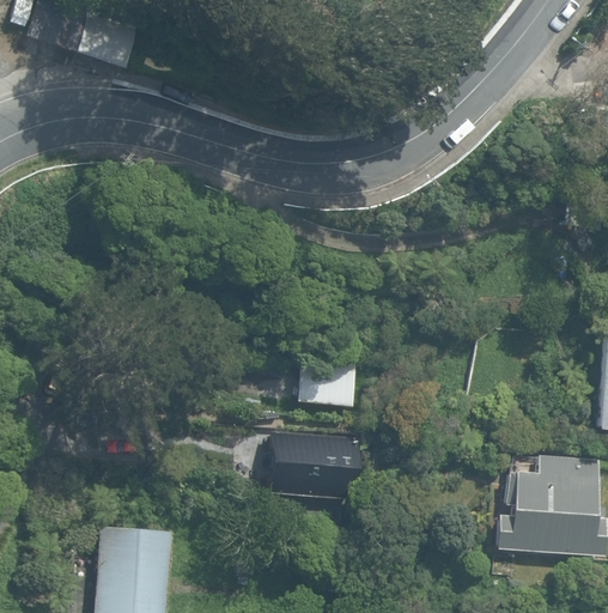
[(38,0),(28,36),(77,52),(92,2),(83,0),(38,0)]
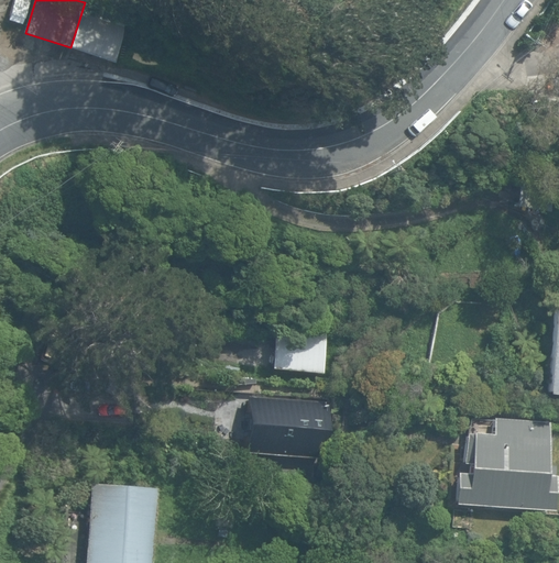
[(85,2),(70,47),(117,62),(129,22),(131,18),(106,9),(85,2)]
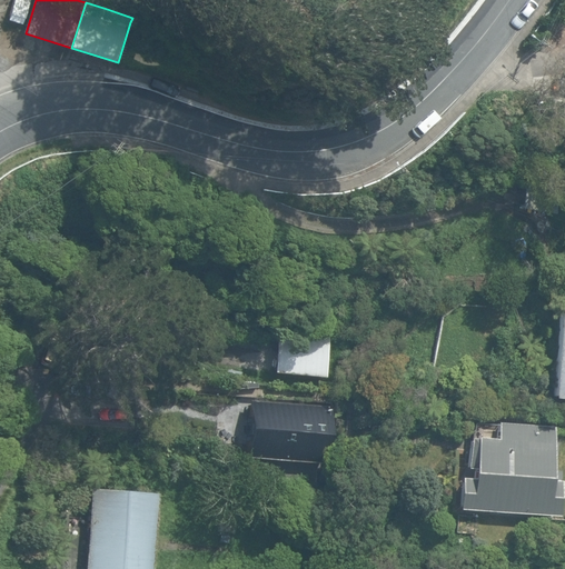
[(289,333),(288,365),(329,366),(330,336),(289,333)]
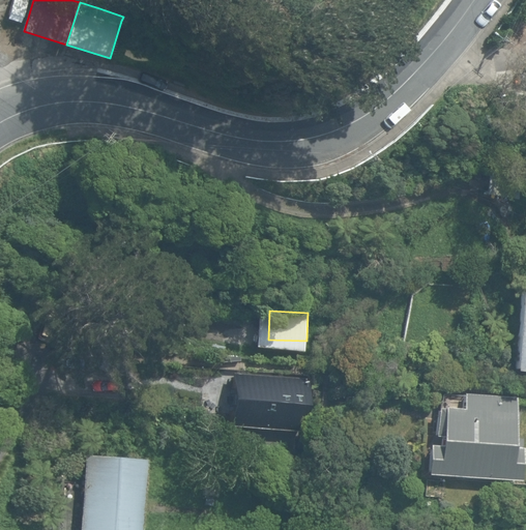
[(307,453),(312,387),(309,386),(310,374),(269,371),(264,436),(273,450),(307,453)]
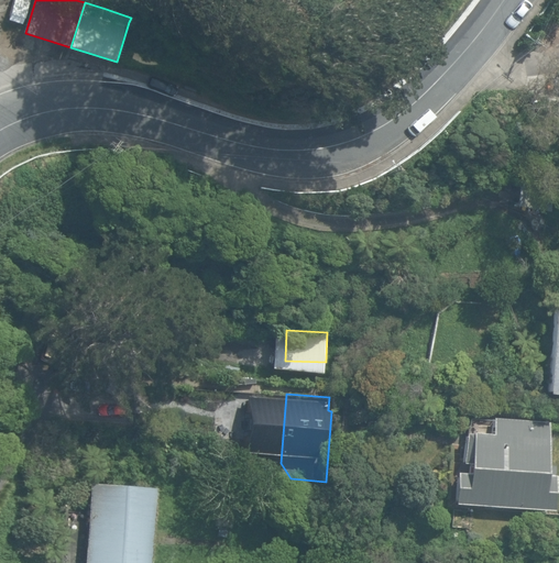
[(455,505),(555,510),(558,467),(548,466),(550,420),(493,416),(492,433),(467,432),(464,463),(468,463),(468,472),(456,472),(455,505)]
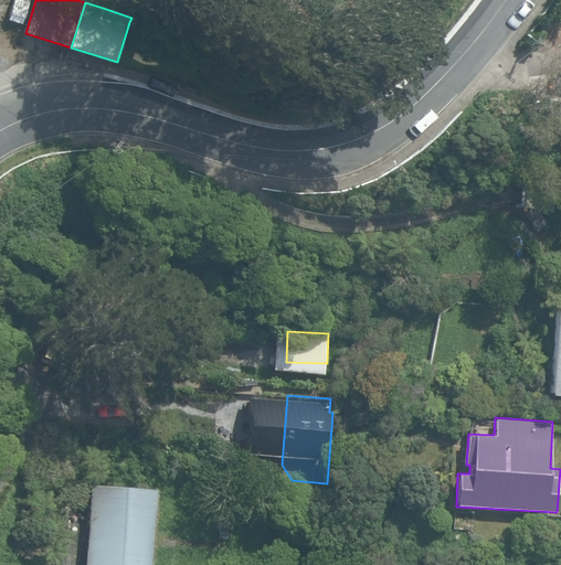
[(85,564),(148,564),(156,491),(93,484),(85,564)]
